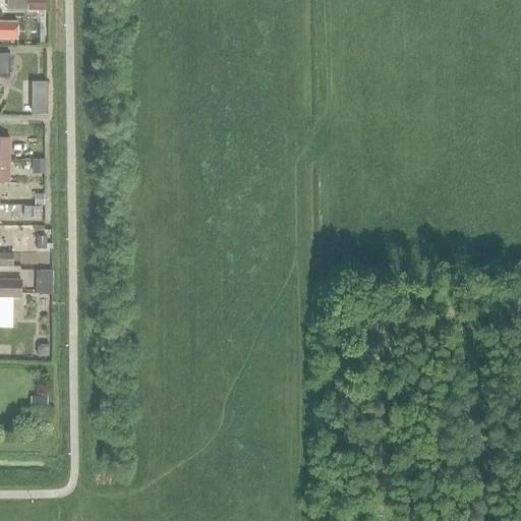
[(27,0),(27,11),(27,12),(45,12),(44,0),(27,0)]
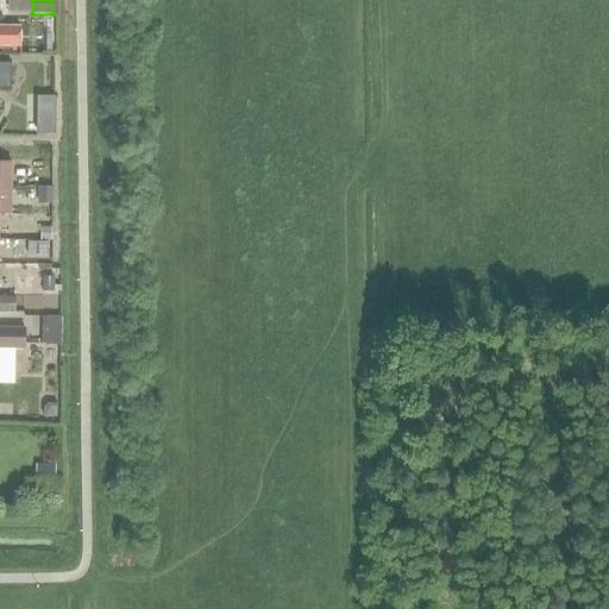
[(19,27),(0,27),(0,46),(19,46),(19,27)]
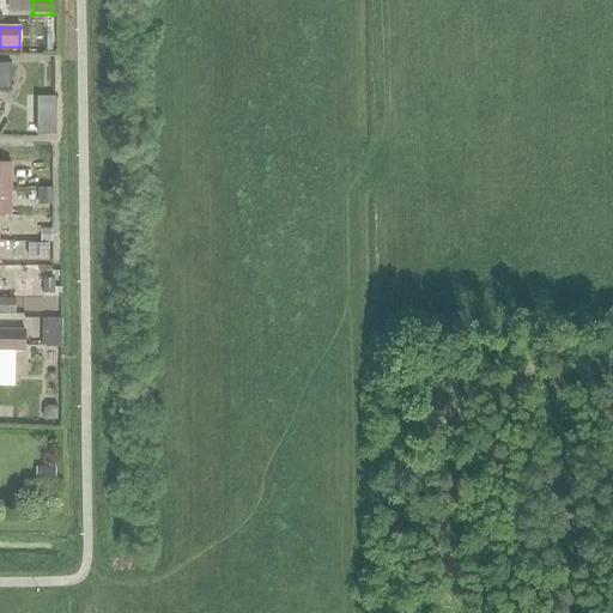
[(43,36),(43,53),(54,53),(54,36),(43,36)]
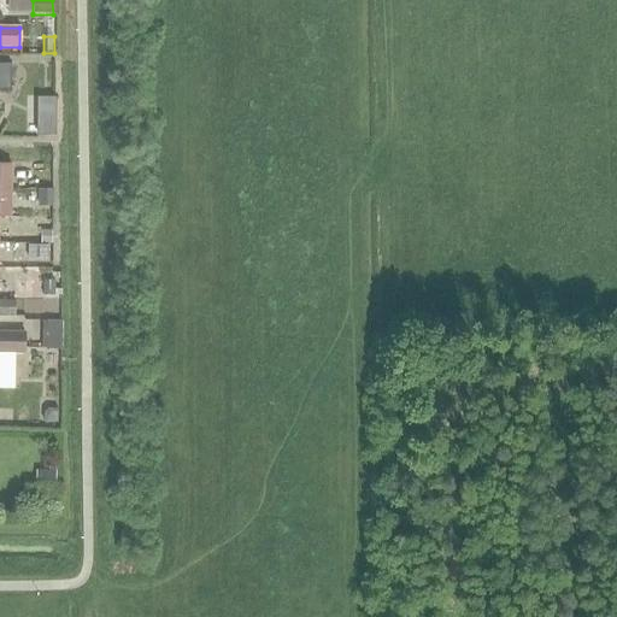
[(0,90),(11,92),(11,65),(0,64),(0,90)]
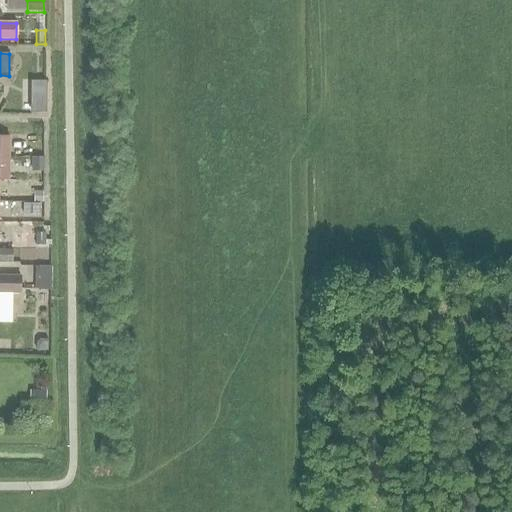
[(46,93),(46,81),(31,81),(31,93),(46,93)]
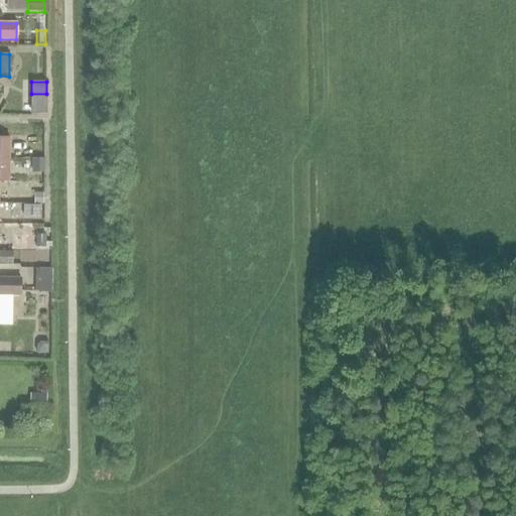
[(0,137),(0,159),(9,159),(9,138),(0,137)]
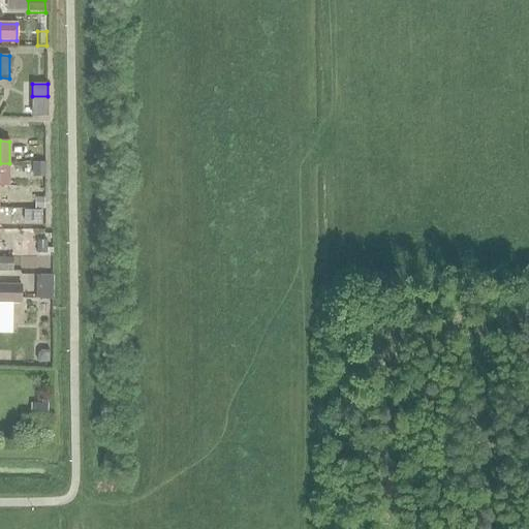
[(0,187),(8,187),(9,163),(0,163),(0,187)]
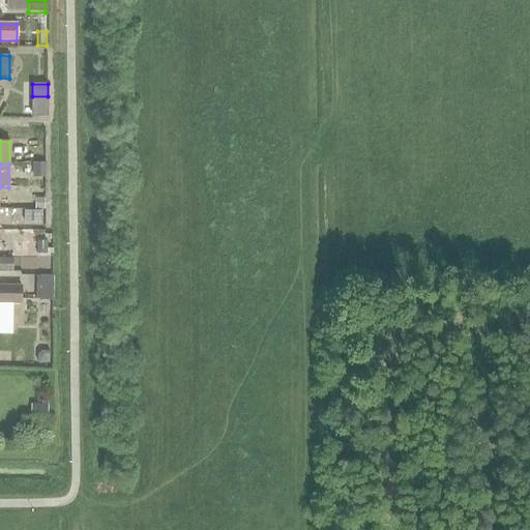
[(47,165),(34,165),(34,178),(47,178),(47,165)]
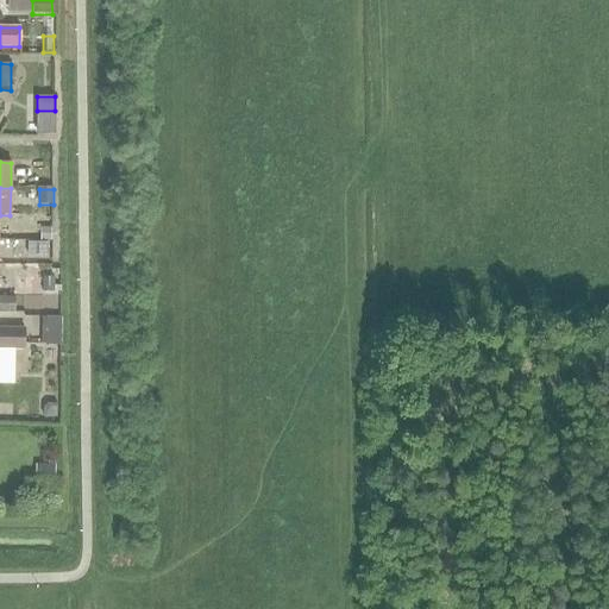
[(41,228),(41,242),(51,242),(50,228),(41,228)]
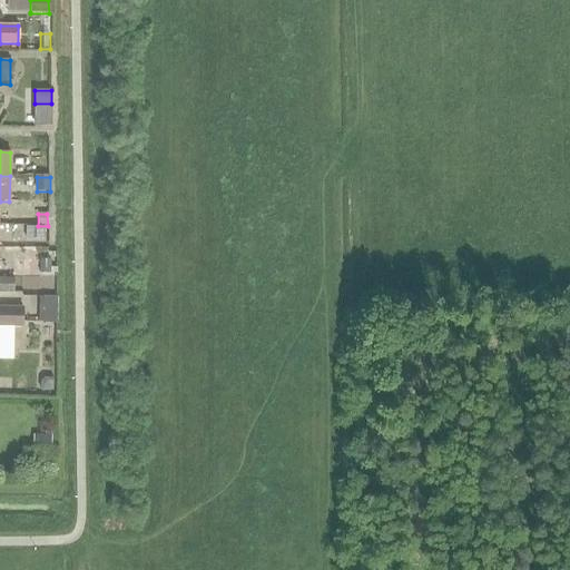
[(28,229),(28,239),(45,239),(45,229),(28,229)]
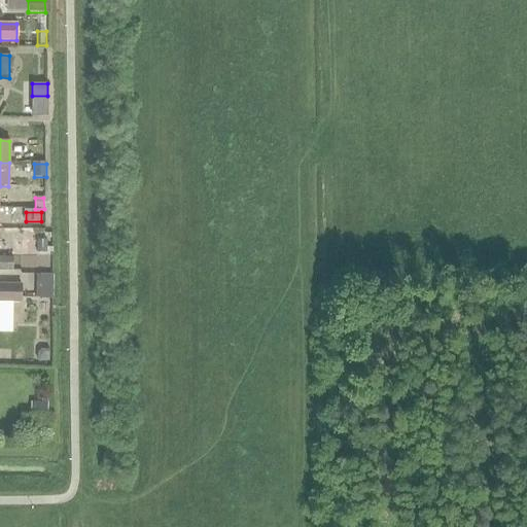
[(37,241),(37,253),(46,253),(46,241),(37,241)]
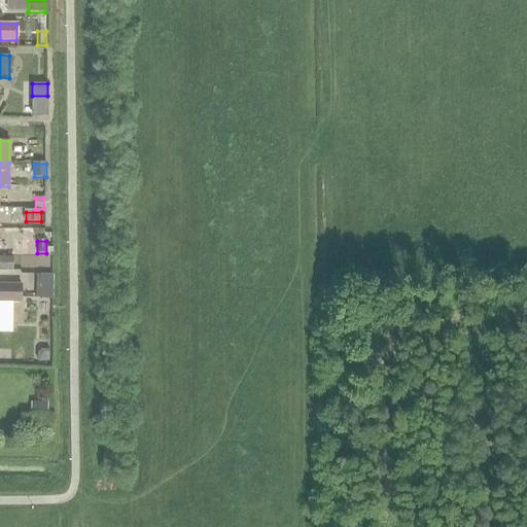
[(12,257),(0,257),(0,271),(12,271),(12,257)]
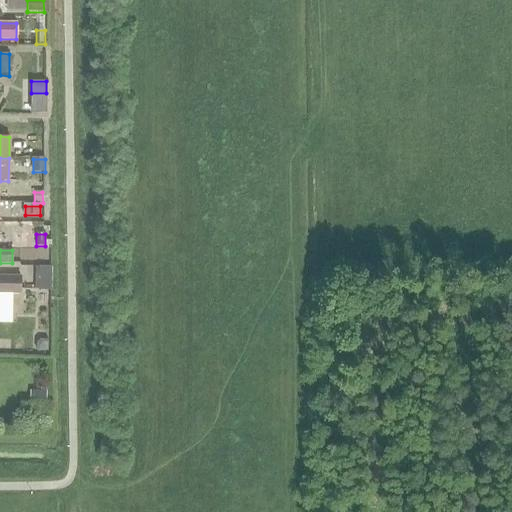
[(20,277),(0,276),(0,293),(20,294),(20,277)]
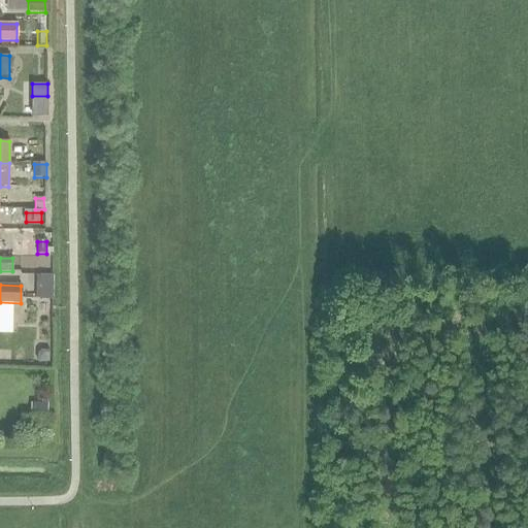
[(37,353),(37,362),(50,362),(50,350),(41,350),(37,353)]
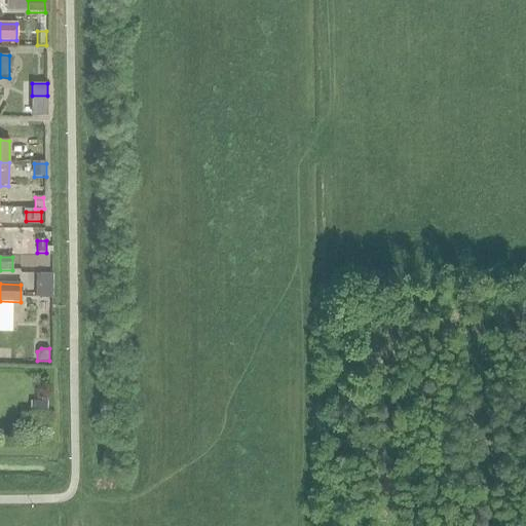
[(36,402),(36,414),(48,414),(48,406),(48,402),(36,402)]
